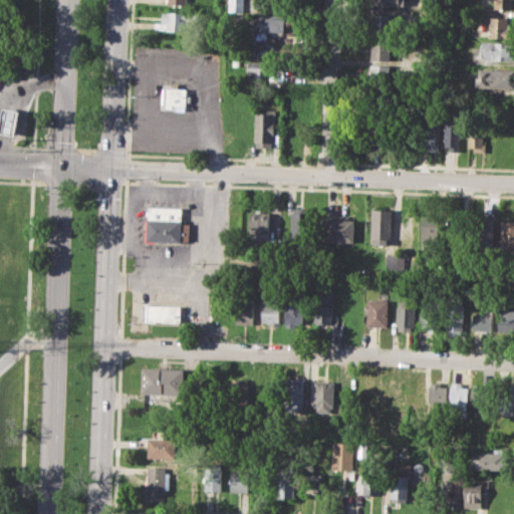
[(228,0),(244,0),(244,13),(228,12),(228,0)]
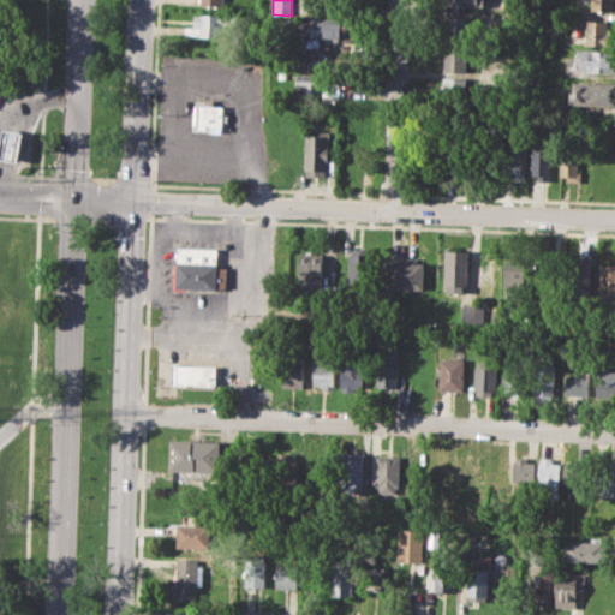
[(447,0),(484,0),(484,7),(459,6),(459,12),(447,12),(447,0)]
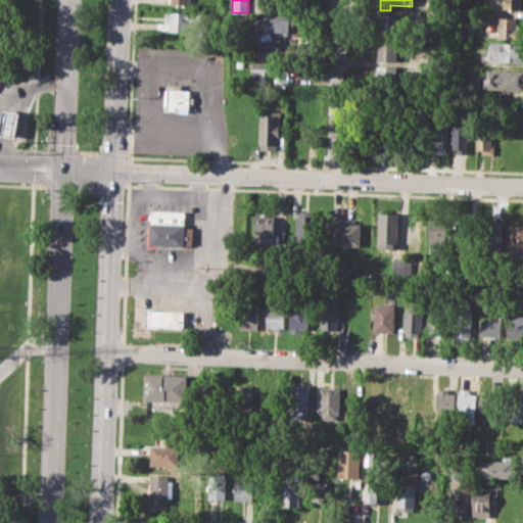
[(522,0),(522,9),(503,9),(503,0),(522,0)]
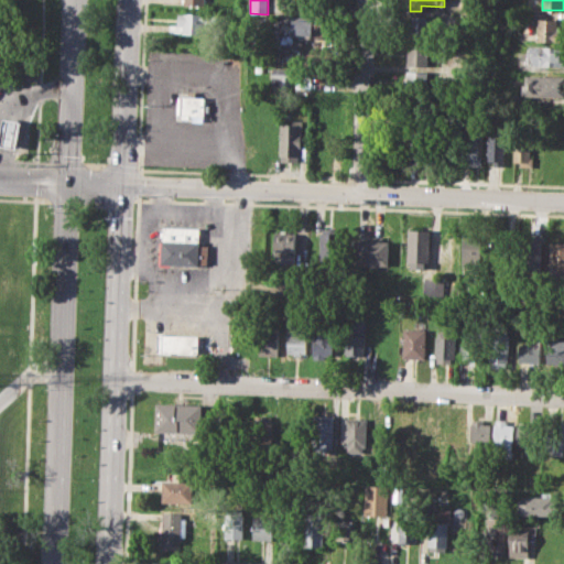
[(179,12),(219,13),(219,35),(183,34),(183,25),(177,24),(179,12)]
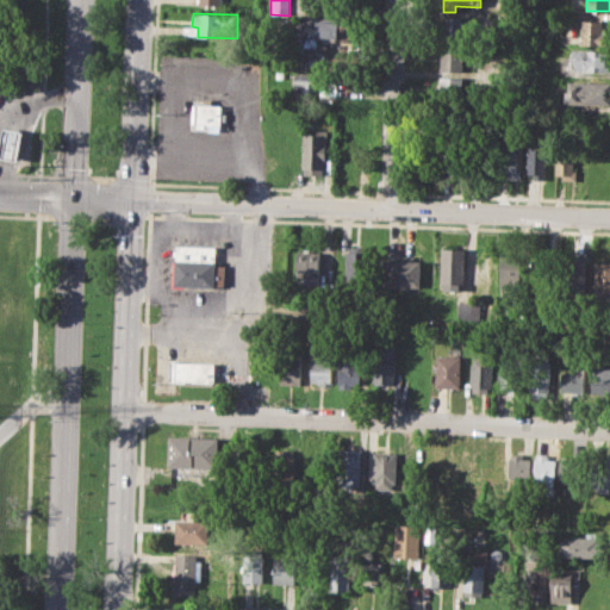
[(444,17),(470,18),(468,42),(443,42),(444,17)]
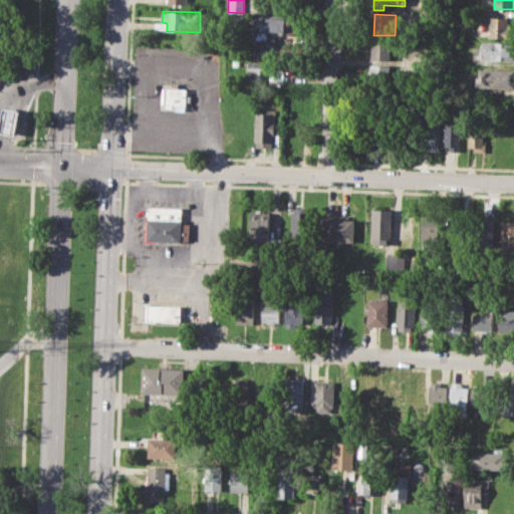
[(490,16),(511,17),(510,38),(489,37),(490,16)]
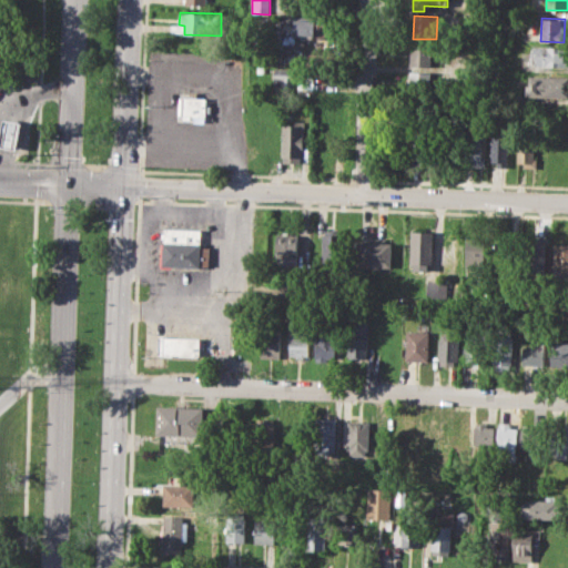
[(294,20),(315,21),(315,37),(288,36),(288,26),(294,26),(294,20)]
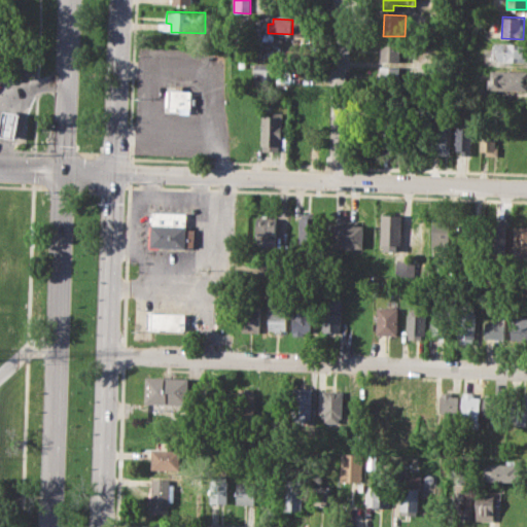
[(245,30),(261,30),(261,46),(244,45),(245,30)]
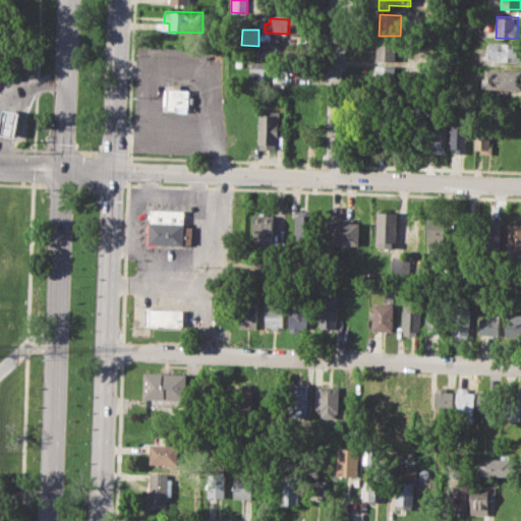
[(377,42),(396,42),(395,61),(375,61),(377,42)]
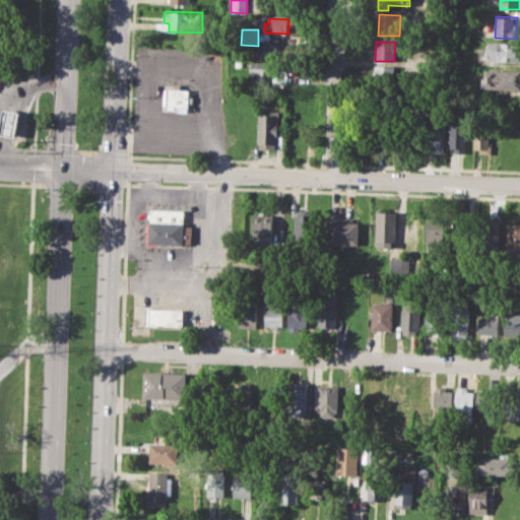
[(485,42),(519,42),(519,60),(491,60),(491,53),(485,53),(485,42)]
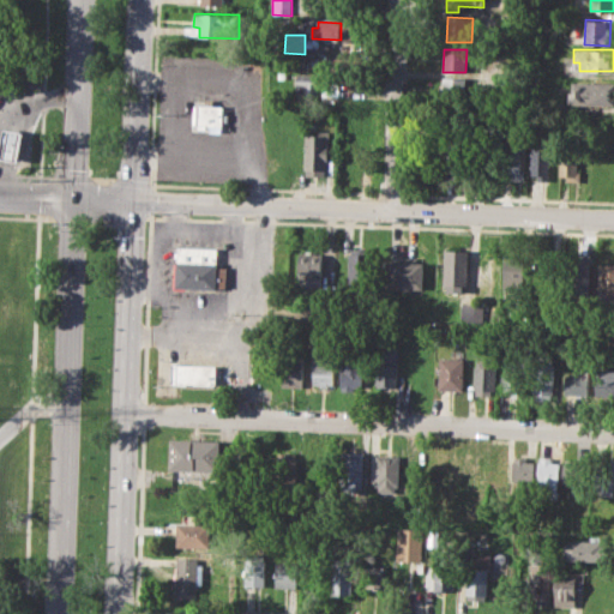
[(295,73),(317,73),(317,97),(305,96),(305,84),(295,84),(295,73)]
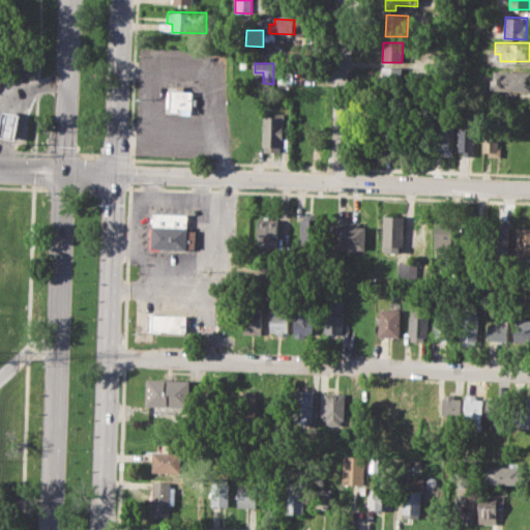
[(382,66),(404,66),(403,89),(381,88),(382,66)]
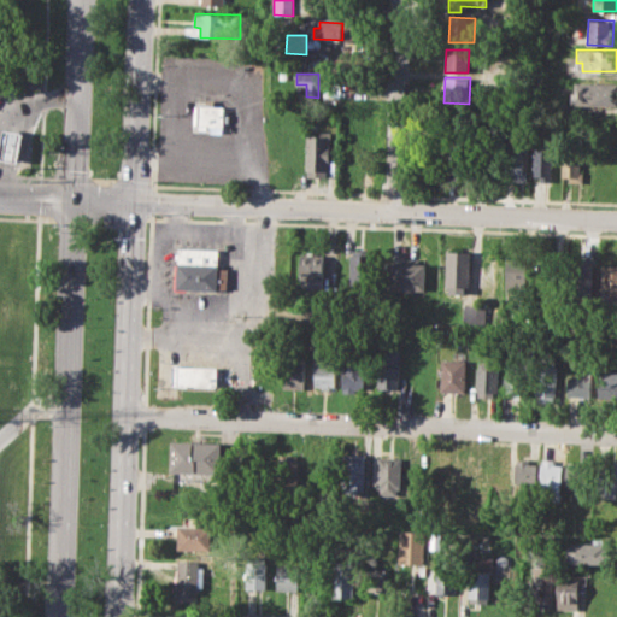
[(576,81),(616,82),(616,105),(570,104),(571,92),(576,92),(576,81)]
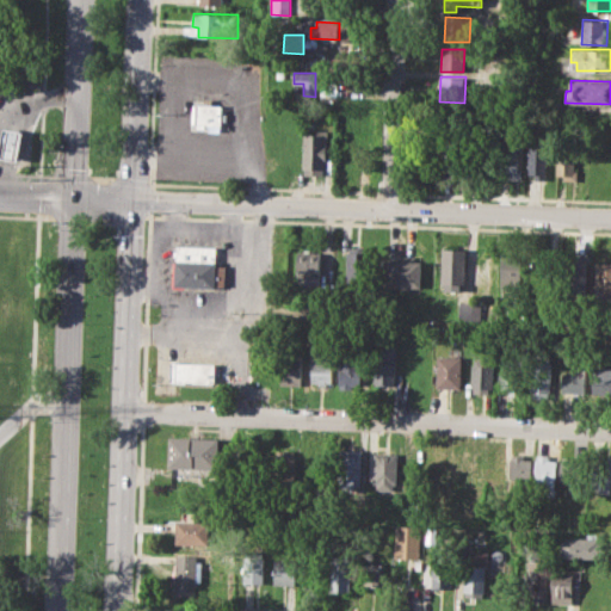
[(337,100),(377,102),(376,128),(353,128),(353,118),(335,118),(337,100)]
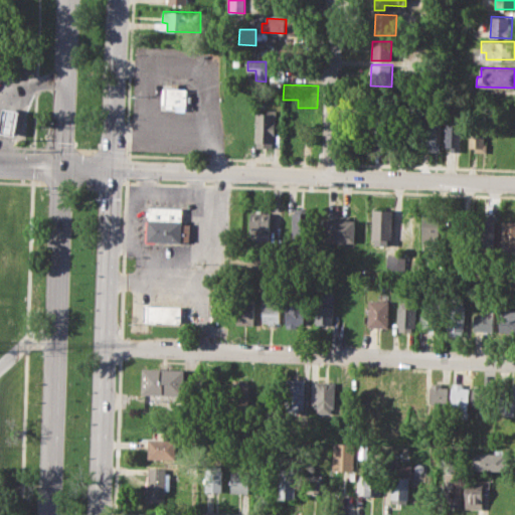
[(162,88),(187,89),(186,95),(191,95),(191,102),(186,102),(186,106),(161,105),(162,88)]
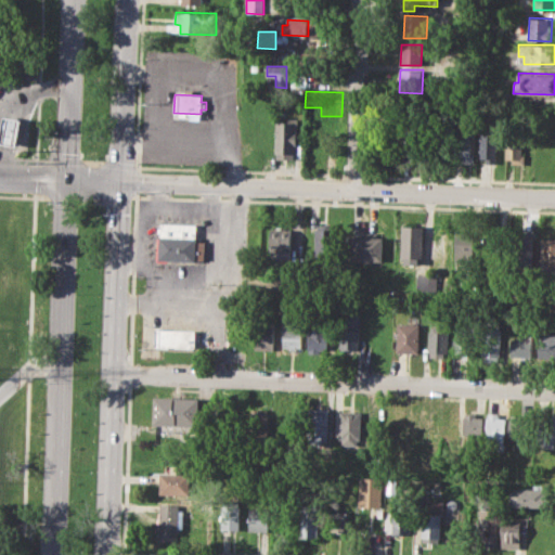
[(0,142),(3,117),(21,120),(16,145),(0,142)]
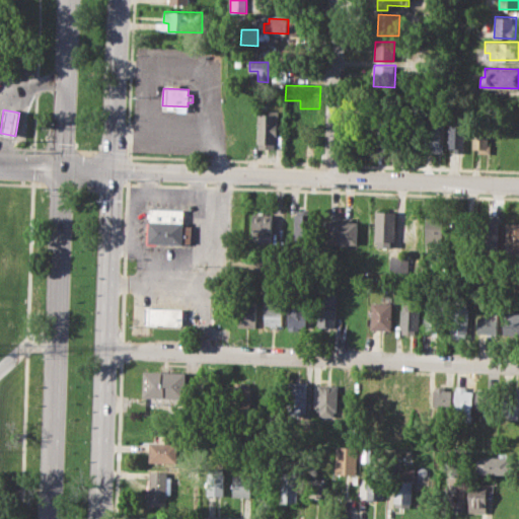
[(268,109),(278,110),(276,149),(256,148),(257,115),(268,115),(268,109)]
